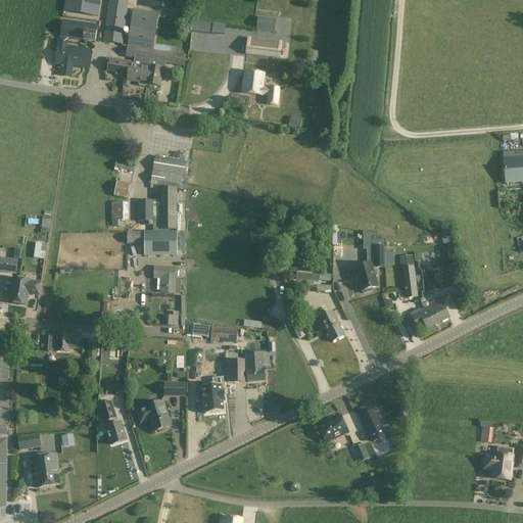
[(65,0),(64,11),(99,16),(101,0),(65,0)]
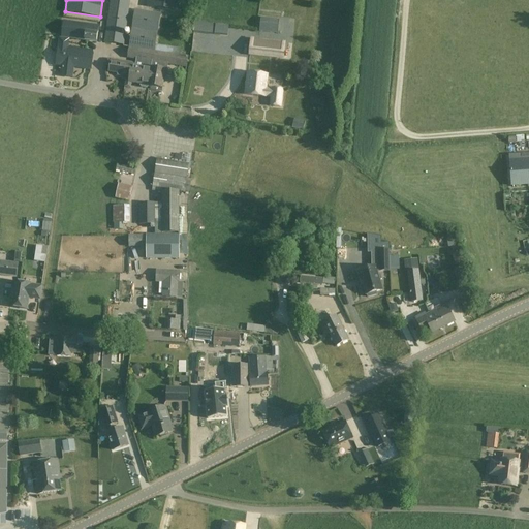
[(124,48),(129,9),(130,0),(110,0),(103,45),(124,48)]
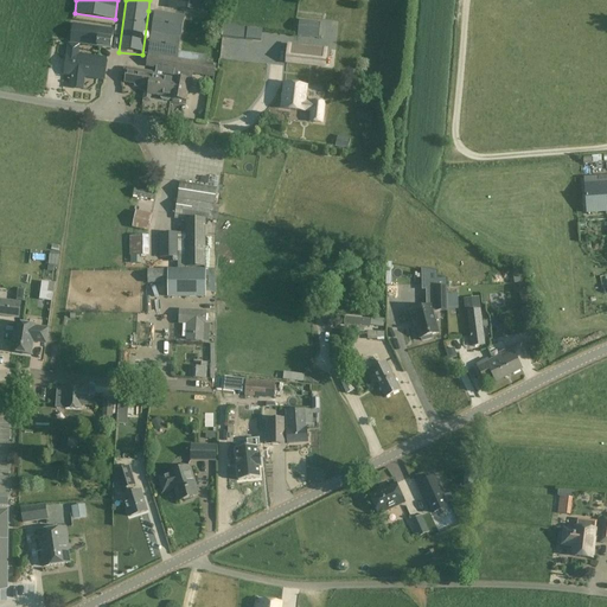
[(210,0),(170,0),(170,7),(209,13),(210,0)]
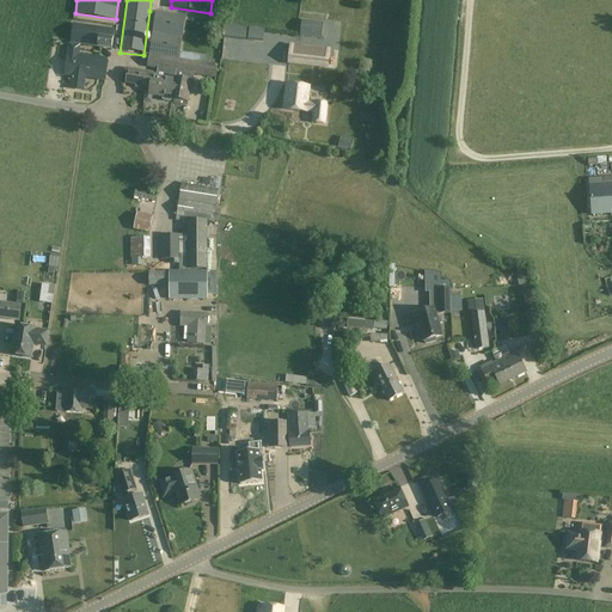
[(181,53),(187,16),(155,12),(147,68),(176,73),(175,79),(190,81),(189,91),(191,92),(195,77),(216,78),(219,66),(208,63),(208,56),(181,53)]
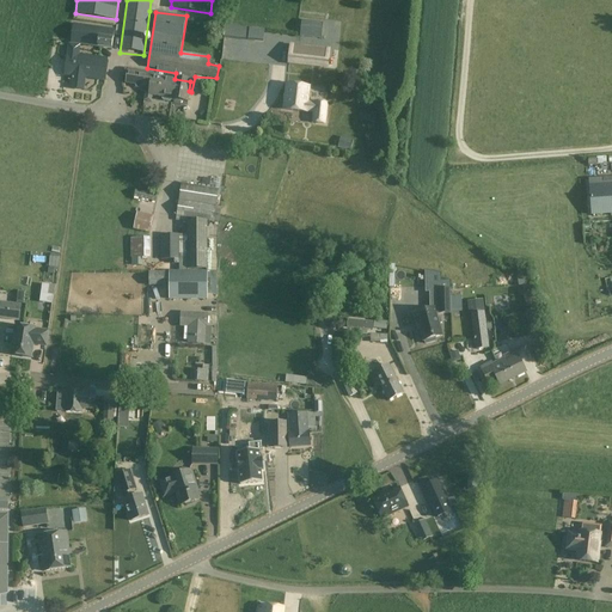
[(324,23),(301,19),(299,37),(322,40),(324,23)]
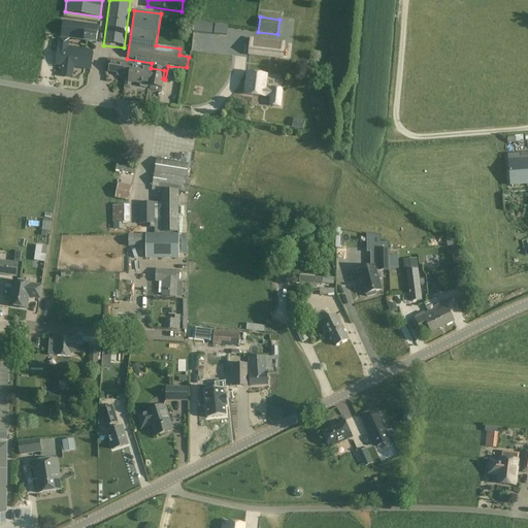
[(98,26),(64,22),(61,38),(97,42),(98,26)]
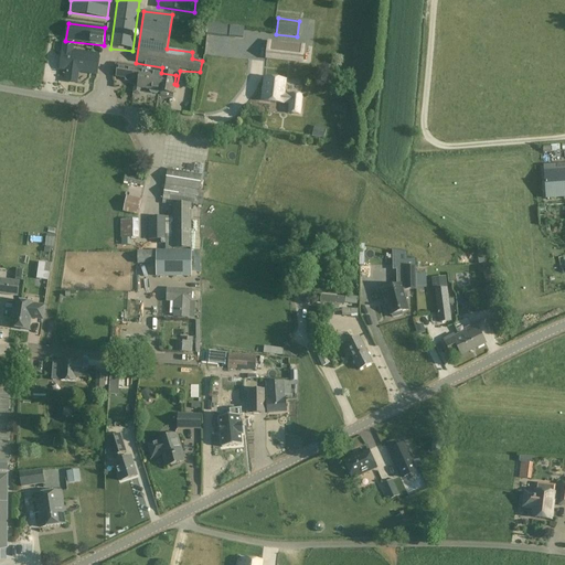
[(228,25),(209,23),(208,34),(227,36),(228,25)]
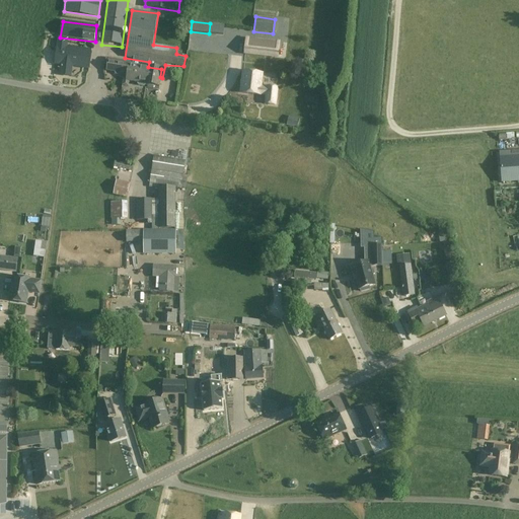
[(224,25),(212,23),(210,33),(223,35),(224,25)]
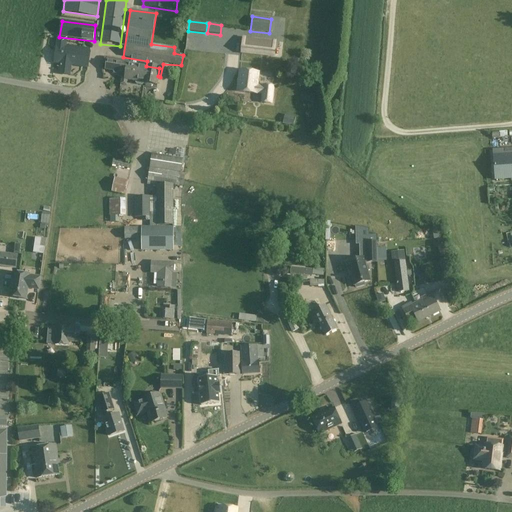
[(58,37),(56,45),(54,63),(60,64),(59,74),(70,76),(71,64),(79,65),(79,67),(87,68),(89,49),(66,47),(67,38),(58,37)]
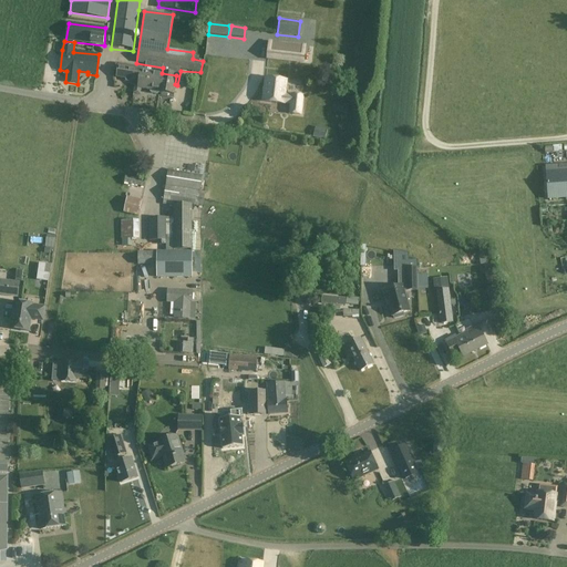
[(306,44),(268,41),(266,60),(303,63),(306,44)]
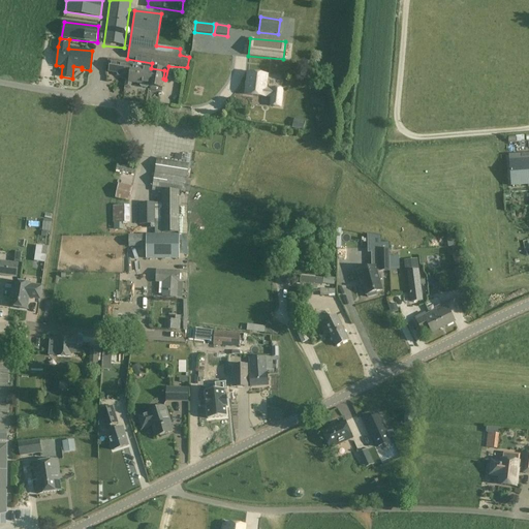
[(132,67),(133,63),(111,60),(109,72),(117,73),(118,75),(122,76),(123,74),(130,75),(130,74),(131,74),(131,73),(132,73),(133,67),(132,67)]
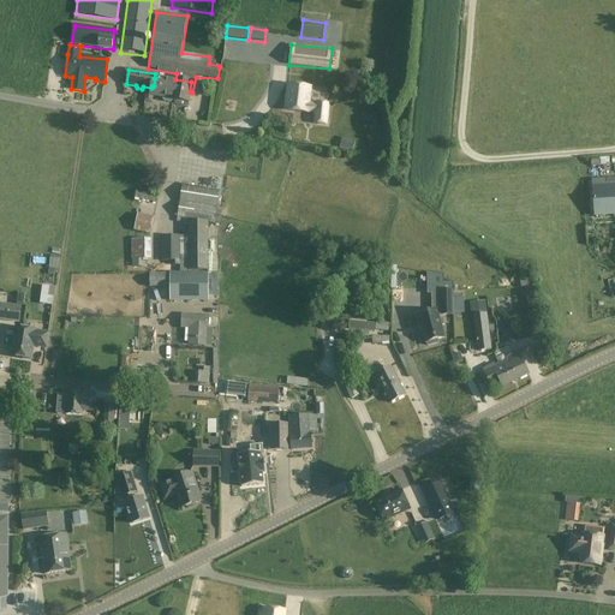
[(172,101),(172,99),(173,100),(175,82),(175,81),(155,78),(154,85),(153,85),(153,87),(151,87),(151,88),(150,96),(162,97),(162,100),(163,102),(171,103),(172,102),(172,101)]
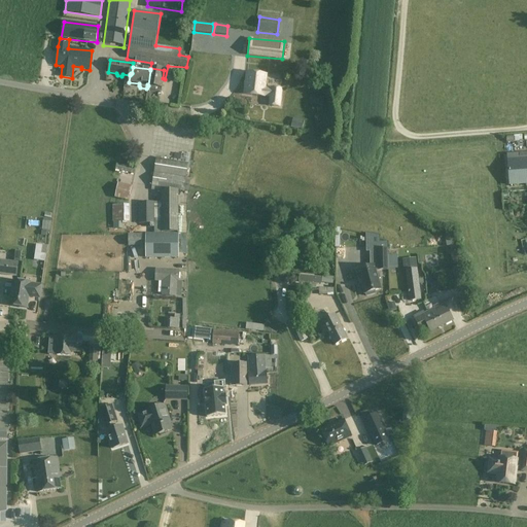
[(147,84),(147,86),(148,86),(148,88),(149,89),(156,90),(157,89),(157,88),(162,89),(163,78),(164,70),(150,68),(150,69),(150,70),(148,85),(147,84)]
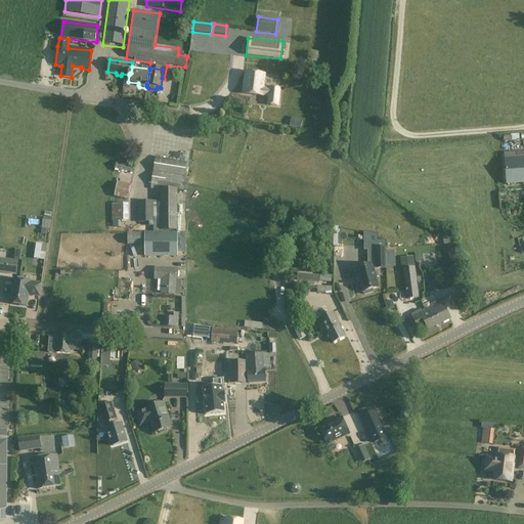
[(265,75),(246,73),(244,94),(268,97),(267,105),(277,106),(279,90),(263,88),(265,75)]
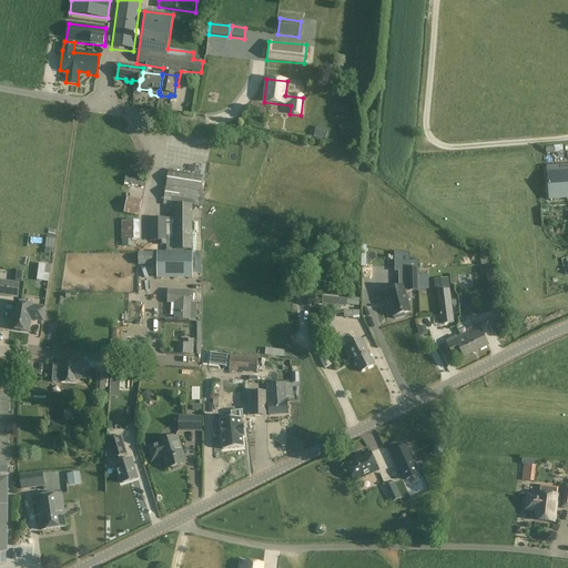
[(350,104),(335,102),(334,112),(348,114),(350,104)]
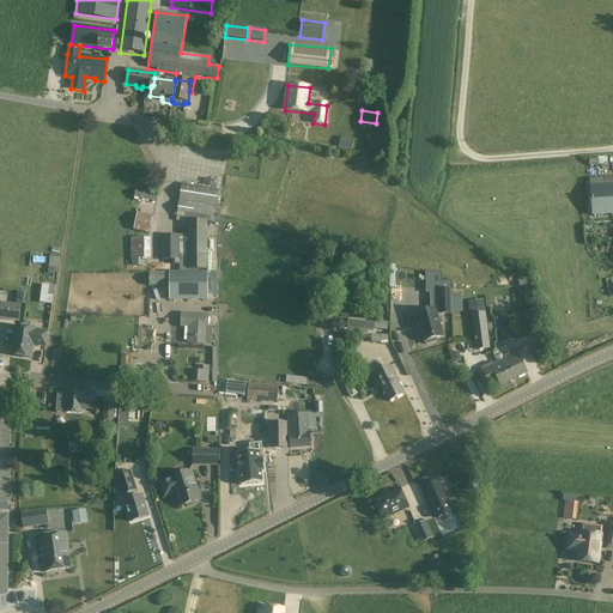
[(213,143),(211,151),(220,153),(223,145),(213,143)]
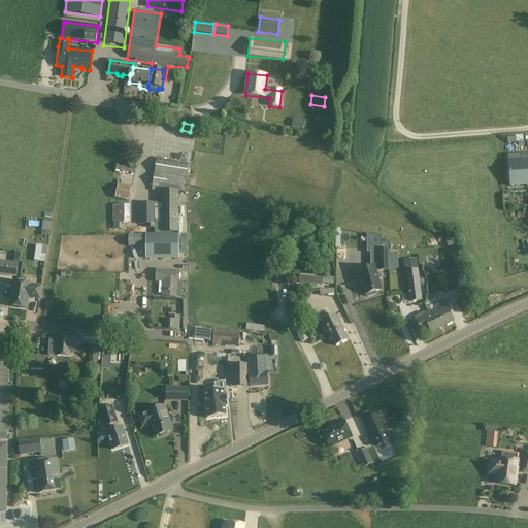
[(155,172),(186,176),(188,163),(157,158),(155,172)]
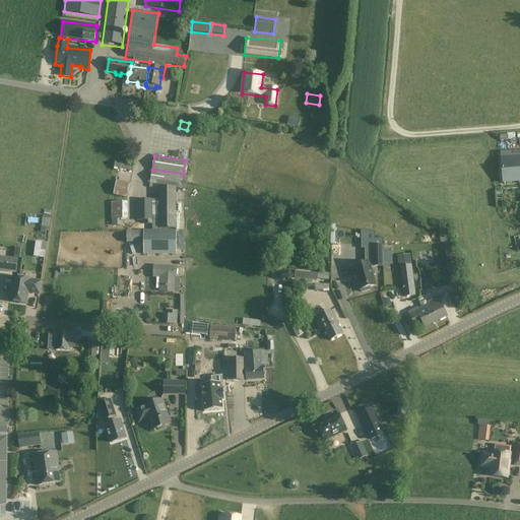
[(503,183),(519,182),(519,157),(501,158),(503,183)]
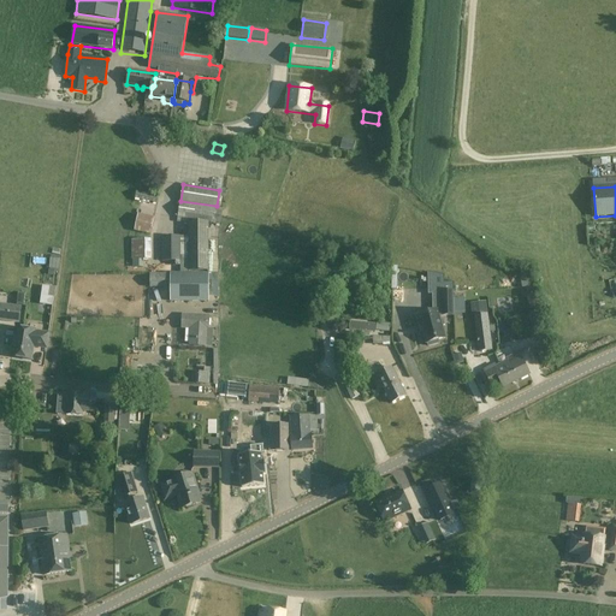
[(178,215),(214,221),(217,206),(181,201),(178,215)]
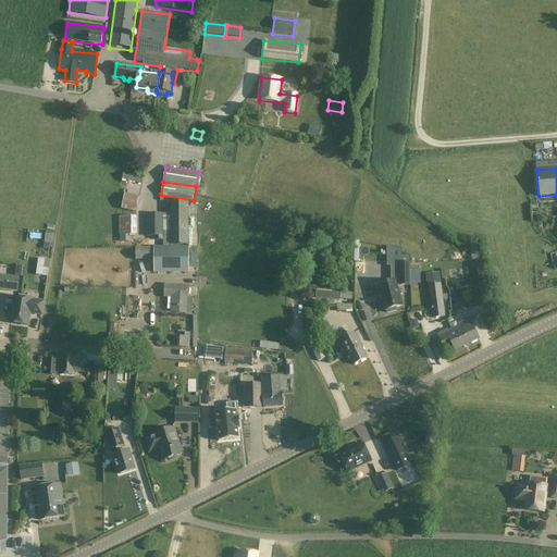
[(139,198),(125,195),(122,209),(136,212),(139,198)]
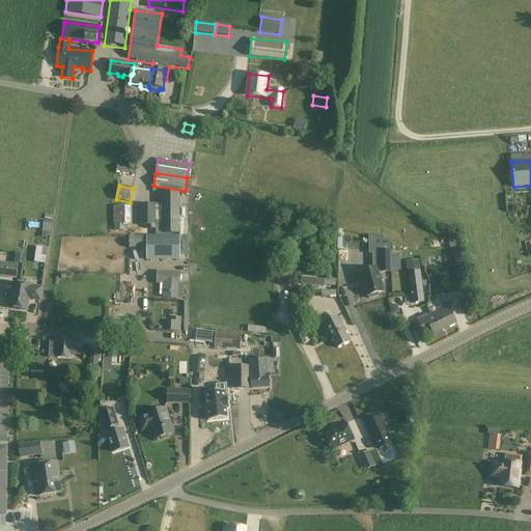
[(179,193),(163,193),(163,233),(179,233),(179,193)]
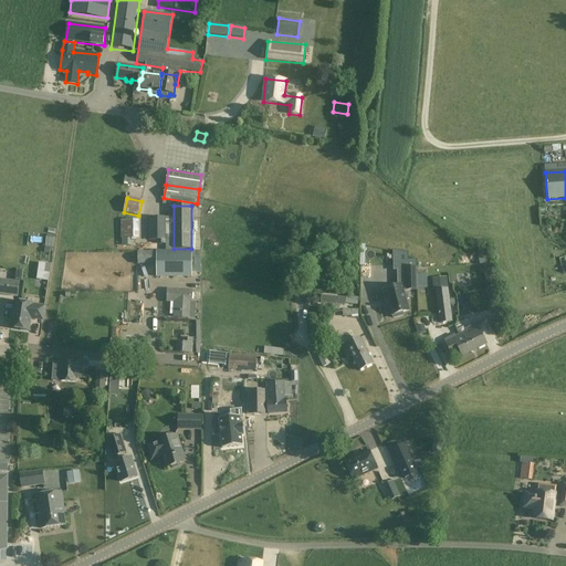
[(165,240),(165,218),(148,218),(148,240),(165,240)]
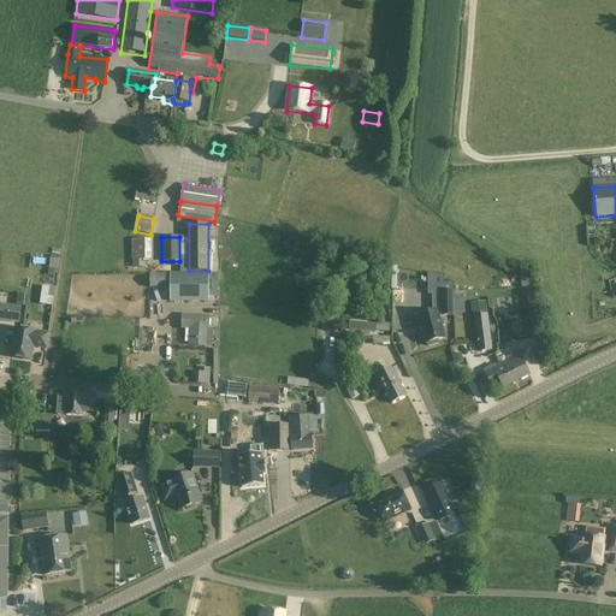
[(147,242),(135,242),(135,254),(147,255),(147,242)]
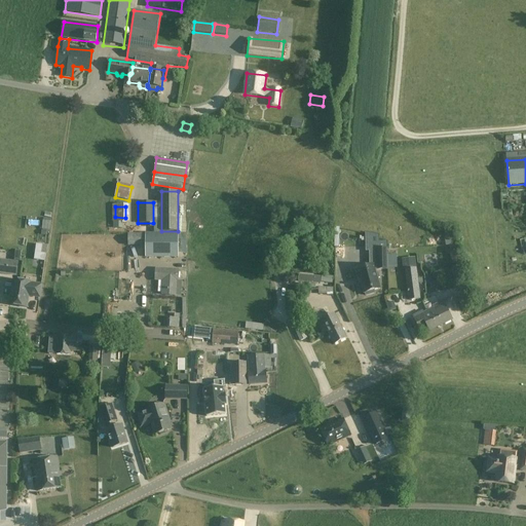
[(363,230),(363,241),(374,241),(374,230),(363,230)]
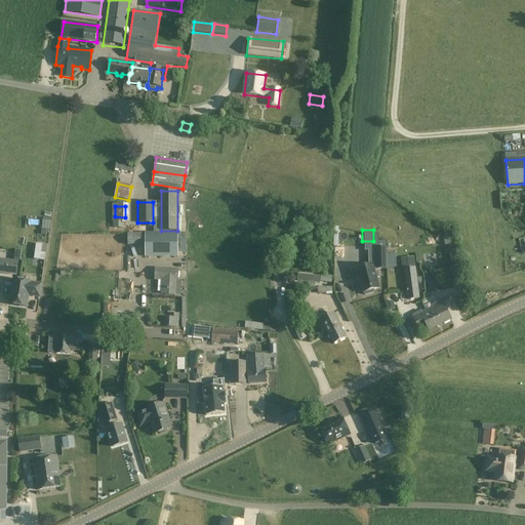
[(443,233),(445,246),(454,244),(452,232),(443,233)]
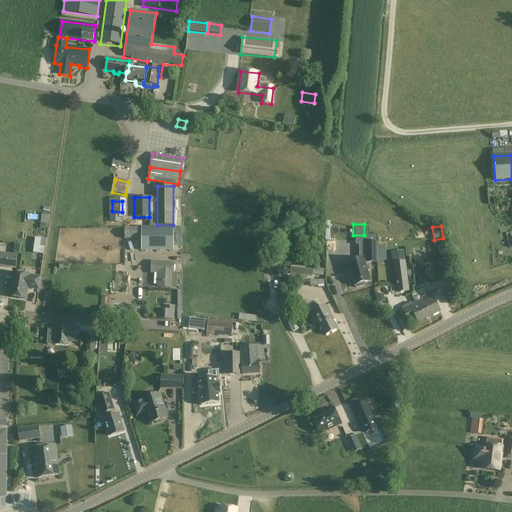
[(142,227),(142,228),(142,235),(142,250),(173,250),(173,227),(142,227)]
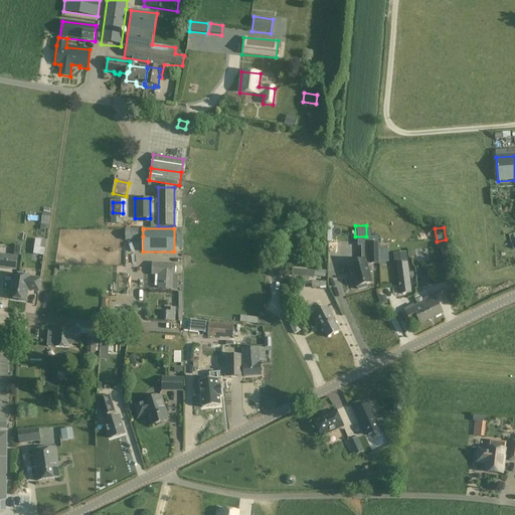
[(380,263),(388,263),(388,248),(379,249),(380,263)]
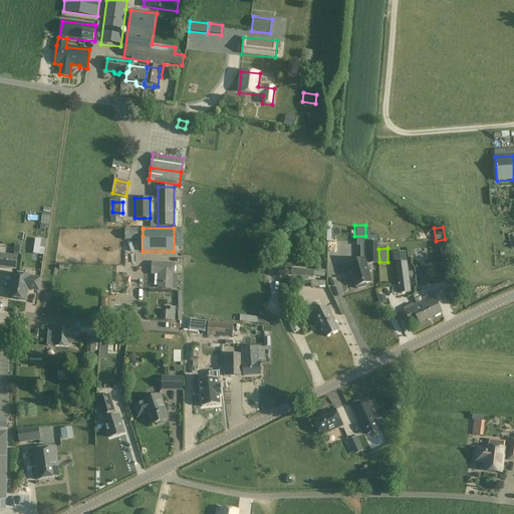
[(0,254),(0,267),(16,270),(18,256),(0,254)]
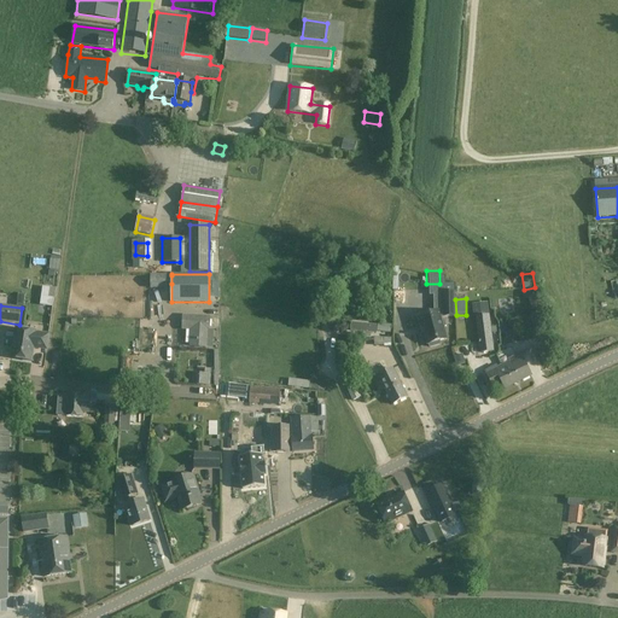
[(512,334),(511,310),(495,312),(496,336),(512,334)]
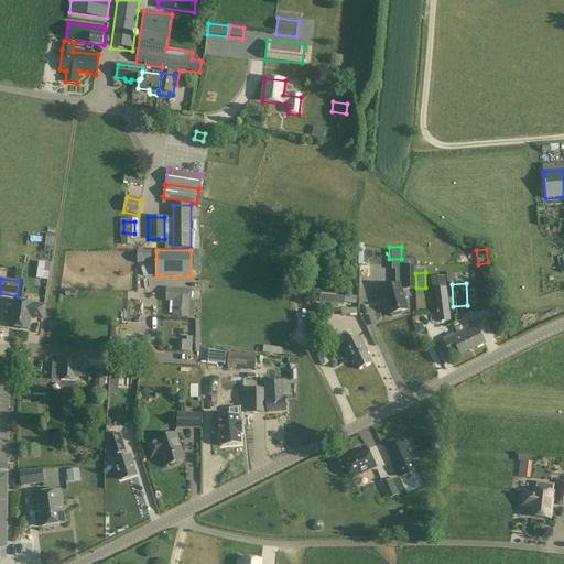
[(487,300),(490,312),(501,310),(494,284),(485,286),(488,300),(487,300)]
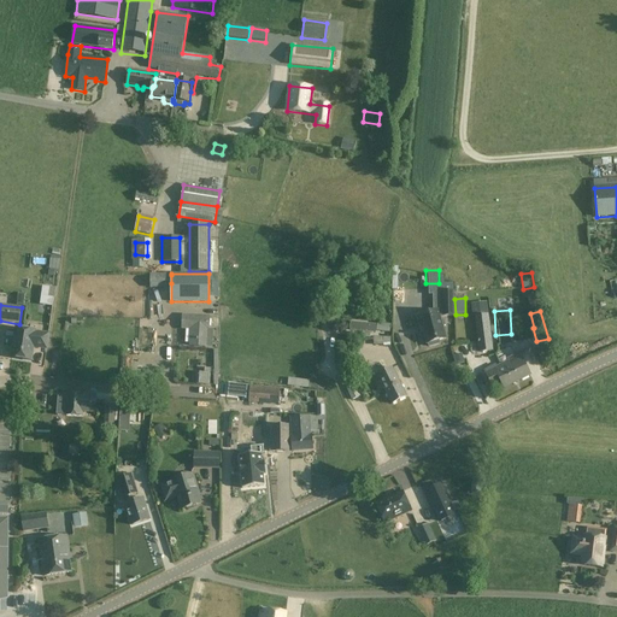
[(446,339),(439,312),(417,317),(419,325),(418,325),(421,333),(423,333),(427,345),(428,344),(429,347),(439,345),(439,341),(446,339)]
